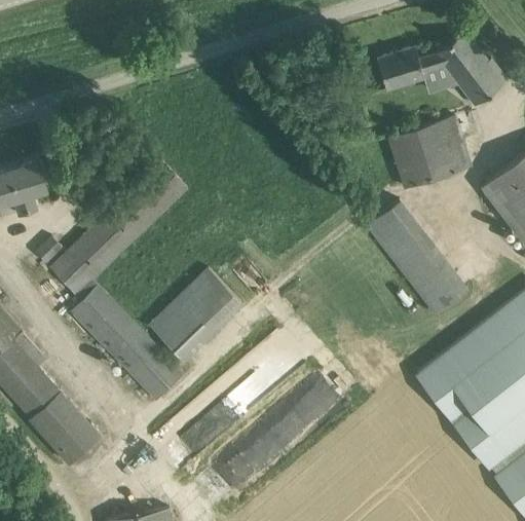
[(476,108),(492,96),(509,82),(492,62),(489,64),(465,34),(436,57),(419,62),(416,48),(378,60),(387,91),(425,80),(423,75),(445,69),(476,108)]
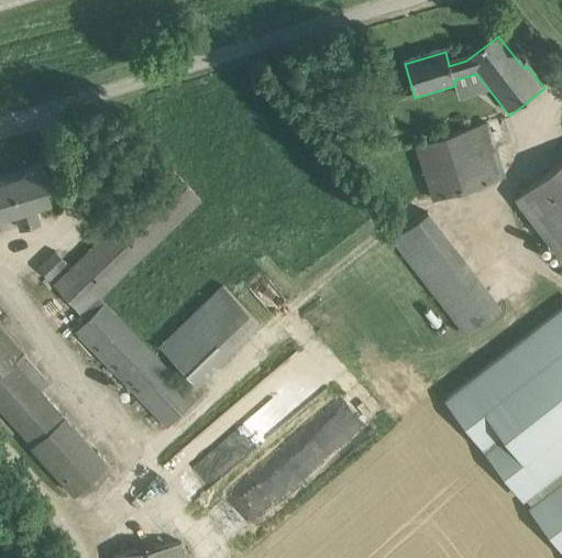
[(431,205),(483,187),(504,181),(486,126),(412,149),(431,205)]
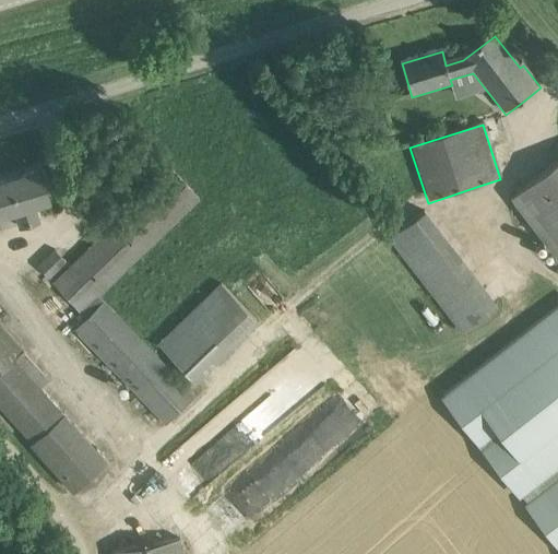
[(557,165),(520,195),(557,246),(557,165)]
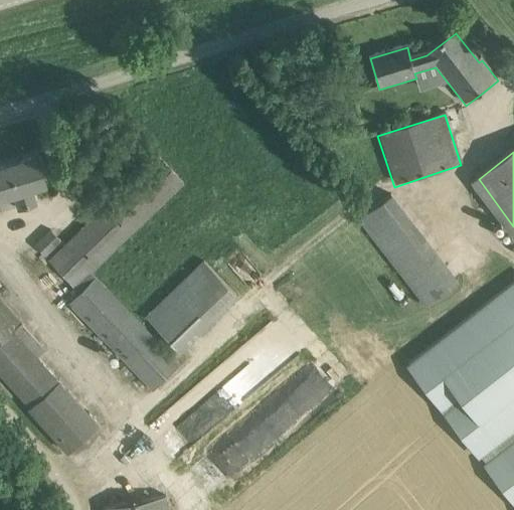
[(184,186),(173,174),(159,159),(113,204),(103,194),(87,209),(97,219),(49,264),(74,291),(80,296),(69,306),(154,393),(180,369),(96,281),(91,276),(184,186)]
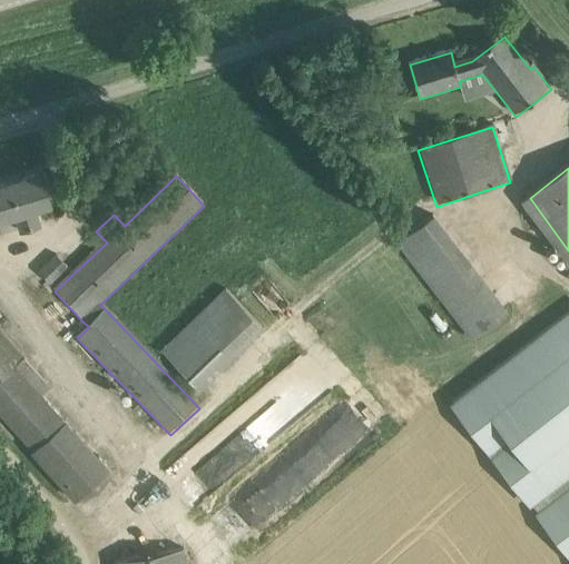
[(42,177),(0,189),(0,223),(17,218),(21,236),(40,229),(36,213),(51,207),(42,177)]
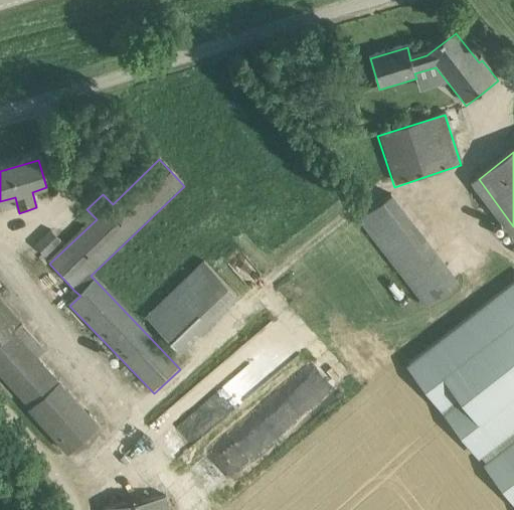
[(426,310),(459,285),(391,198),(359,223),(426,310)]
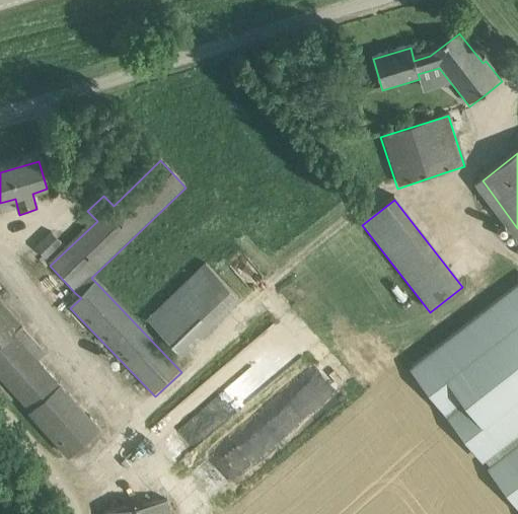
[(53,236),(35,251),(46,263),(63,247),(53,236)]
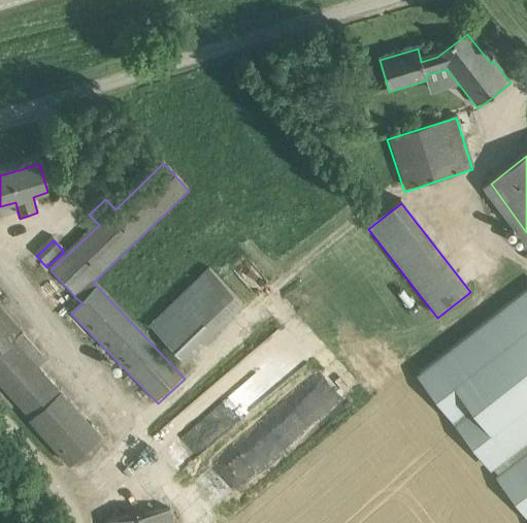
[(183,364),(243,305),(206,268),(146,327),(183,364)]
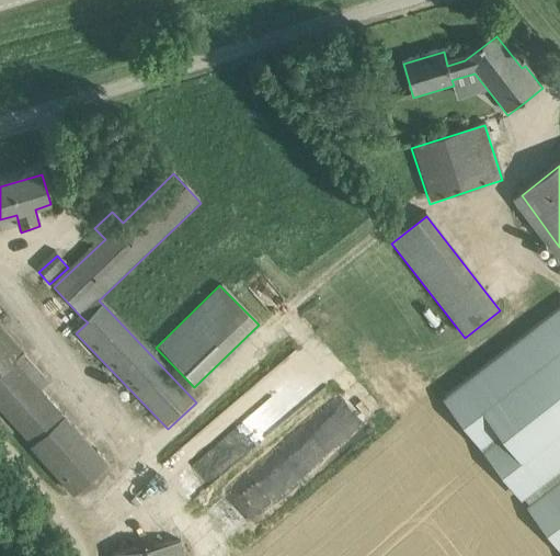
[(445,400),(443,401),(559,553),(559,311),(524,339),(445,400)]
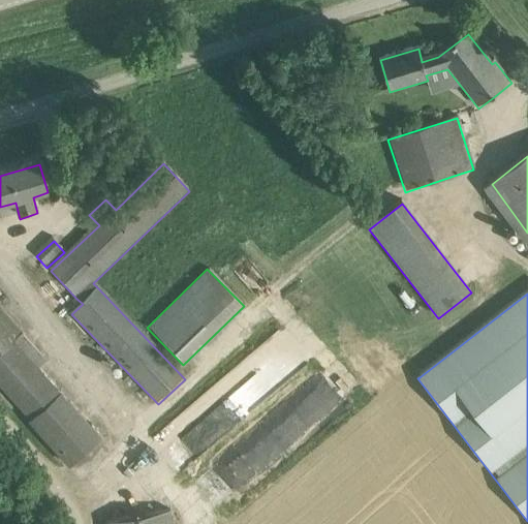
[(47,363),(35,350),(0,310),(0,389),(71,469),(87,455),(102,440),(40,369),(47,363)]
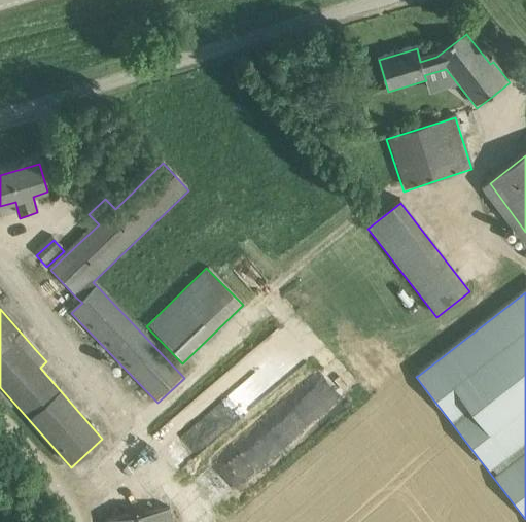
[(243,494),(284,451),(261,430),(221,474),(243,494)]
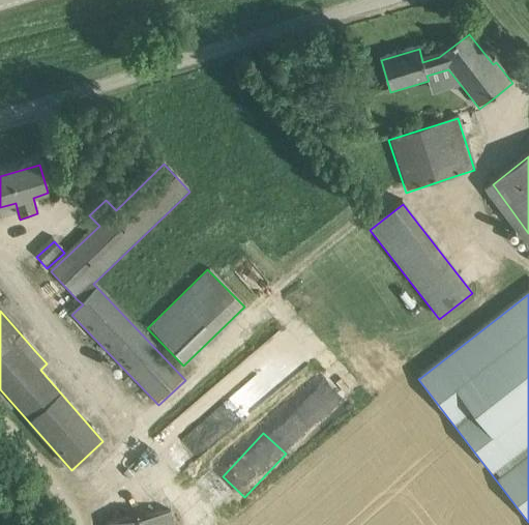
[(173,524),(172,515),(118,524),(173,524)]
